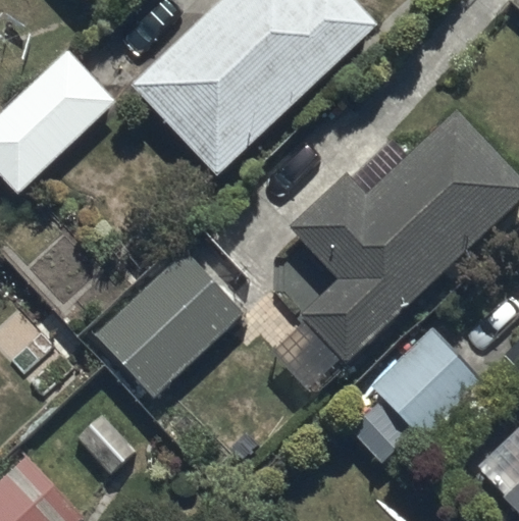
[(217,0),(131,77),(216,174),(381,28),(356,0),(217,0)]
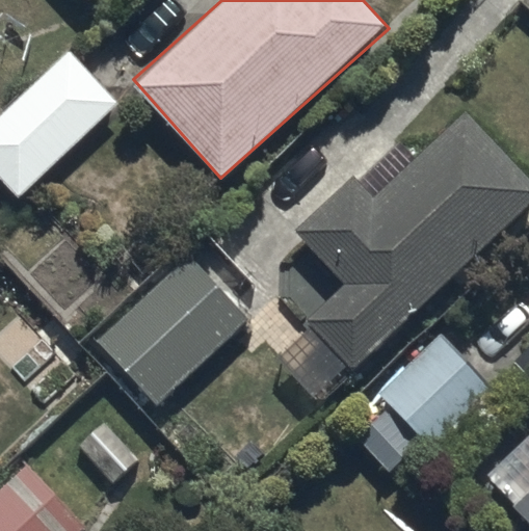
[(69,50),(0,113),(0,178),(18,197),(118,103),(69,50)]
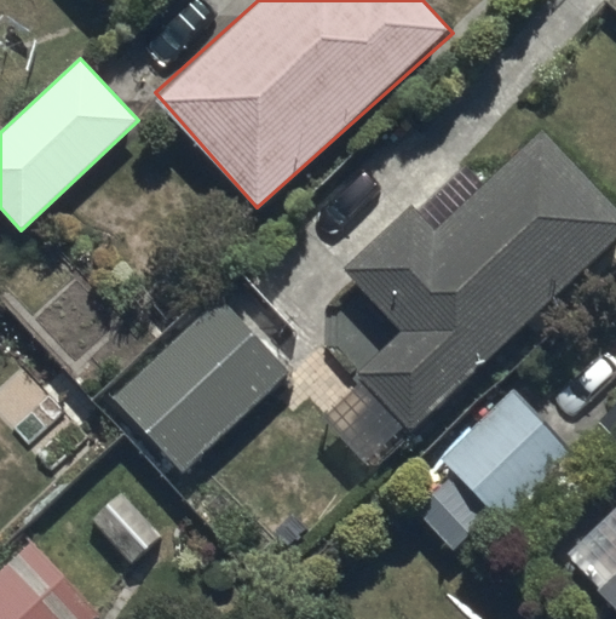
[(322,419),(369,469),(615,233),(615,207),(541,129),(485,182),(466,161),(415,210),(410,205),(346,265),(404,326),(358,370),(366,377),(322,419)]
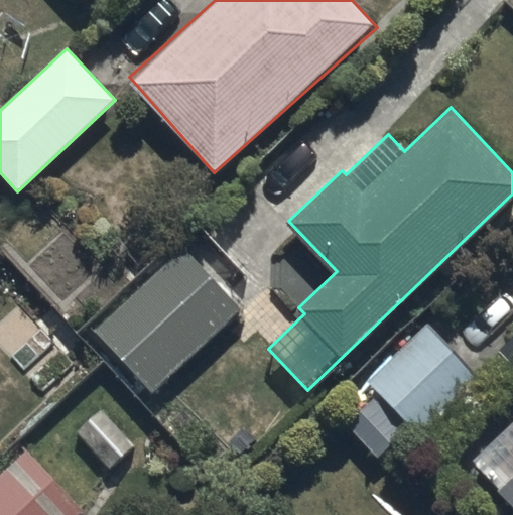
[(181,240),(86,322),(146,393),(242,310),(181,240)]
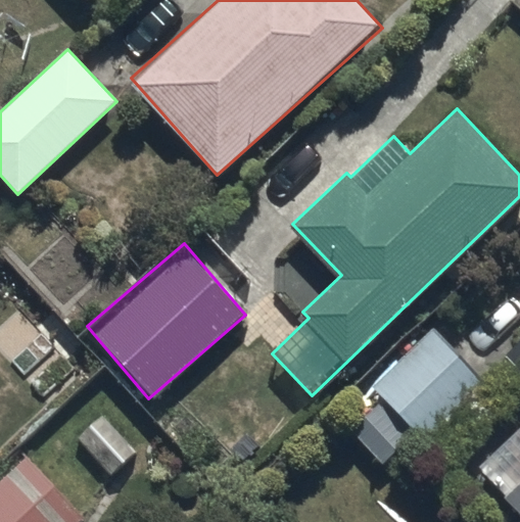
[(432,325),(361,386),(415,451),(487,389),(432,325)]
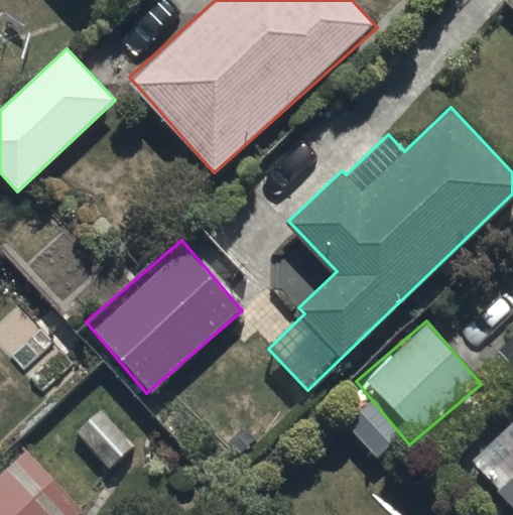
[(512,331),(495,348),(512,366),(512,470),(496,486),(512,503),(512,331)]
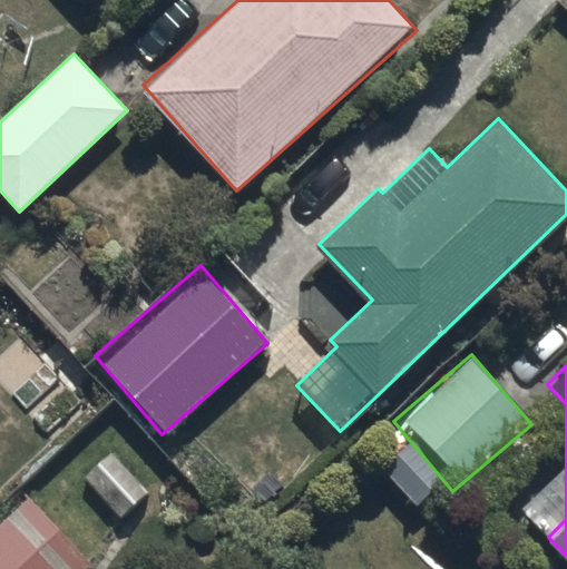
[(109,451),(77,482),(117,523),(149,492),(109,451)]
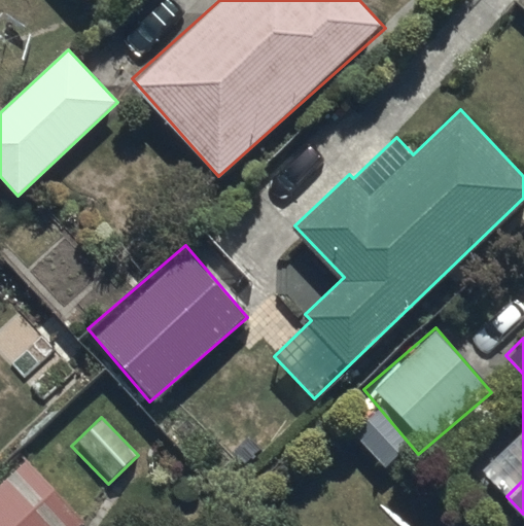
[(24,457),(0,478),(0,525),(85,525),(24,457)]
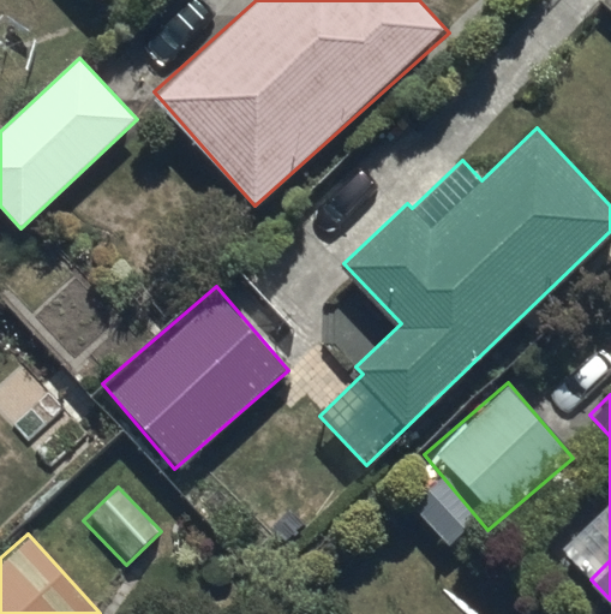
All buildings are outlined.
